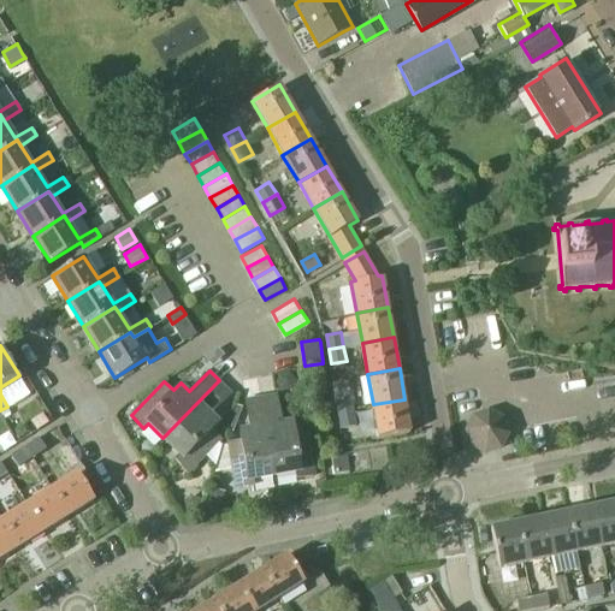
[(230,391),(219,380),(163,438),(178,452),(175,457),(187,469),(220,435),(212,427),(218,420),(210,411),(230,391)]
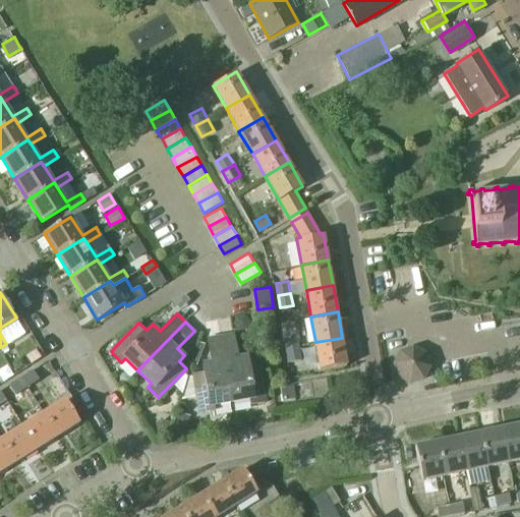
[(233,333),(221,335),(233,401),(249,398),(250,403),(266,401),(258,362),(249,364),(247,355),(237,357),(233,333)]
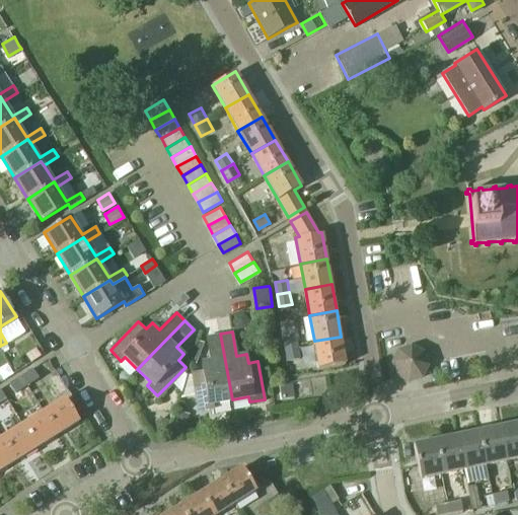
[(283,335),(285,347),(298,344),(296,332),(283,335)]
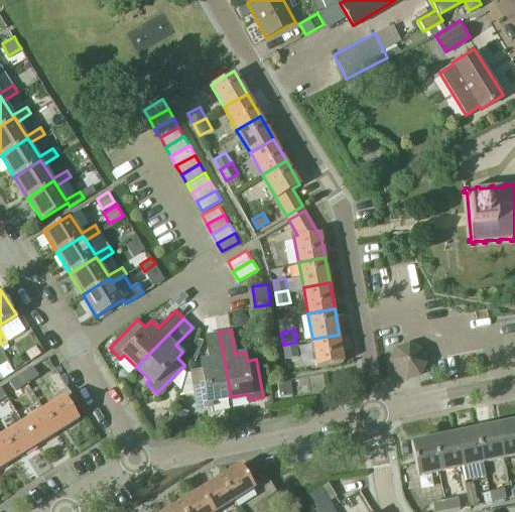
[(181,388),(180,394),(196,391),(199,408),(213,405),(212,400),(231,397),(219,332),(206,334),(211,358),(202,360),(203,368),(191,370),(186,371),(181,388)]
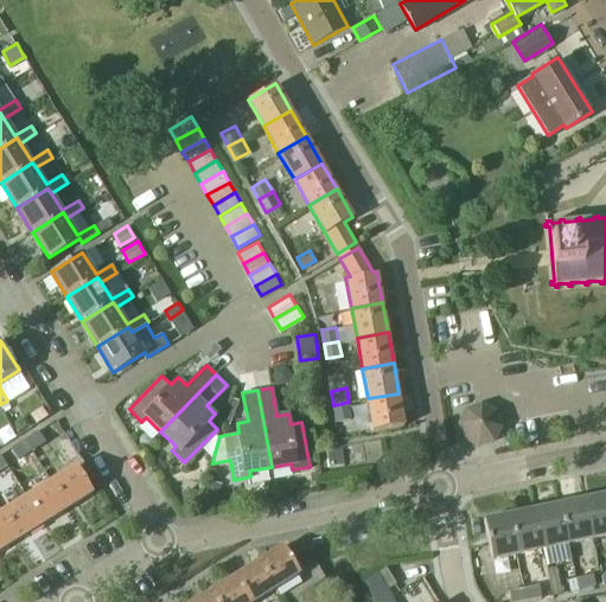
[(399,394),(368,398),(374,430),(404,424),(399,394)]
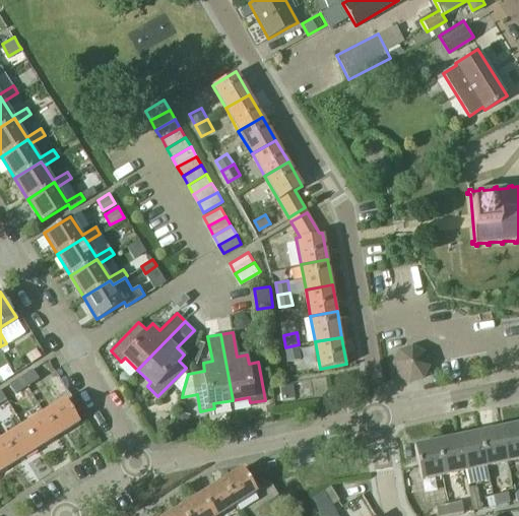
[(299,344),(285,347),(287,360),(301,358),(299,344)]
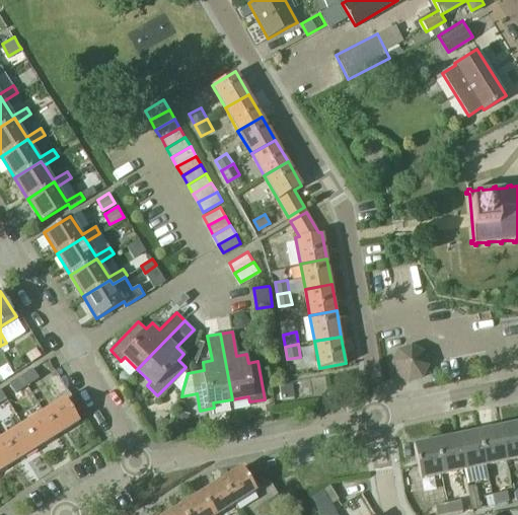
[(33,367),(21,374),(26,382),(39,375),(33,367)]
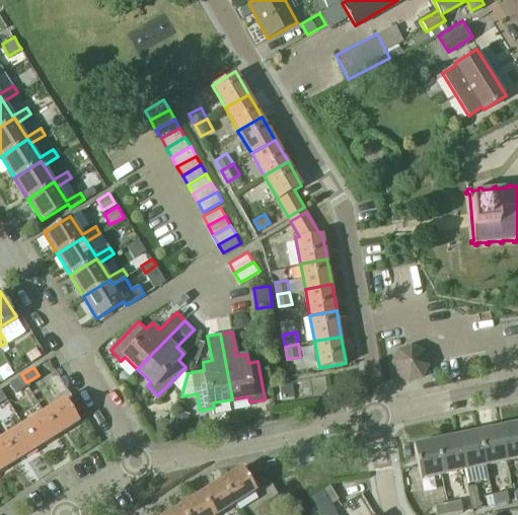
[(26,382),(21,374),(10,381),(15,389),(26,382)]
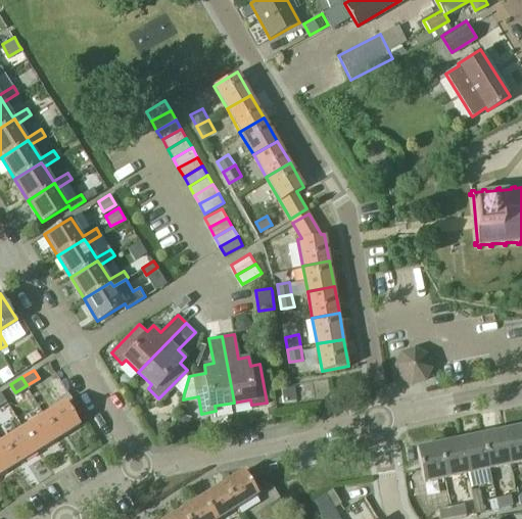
[(285,400),(297,398),(294,384),(282,386),(285,400)]
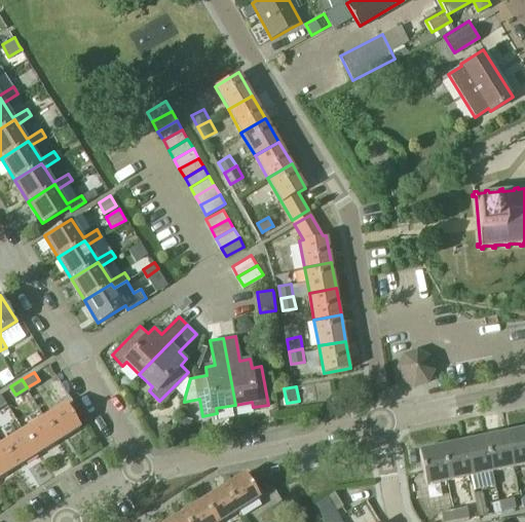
[(44,416),(58,439),(80,425),(66,403),(44,416)]
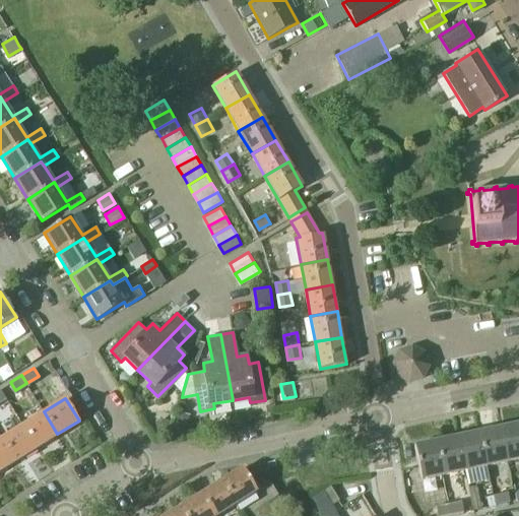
[(22,425),(37,447),(57,434),(44,411),(22,425)]
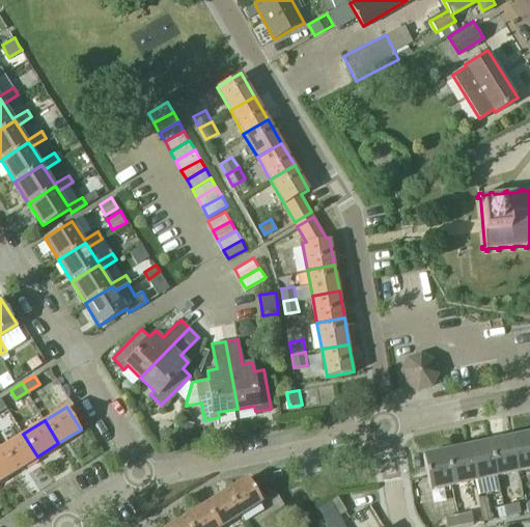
[(529,431),(511,436),(519,471),(529,468),(529,431)]
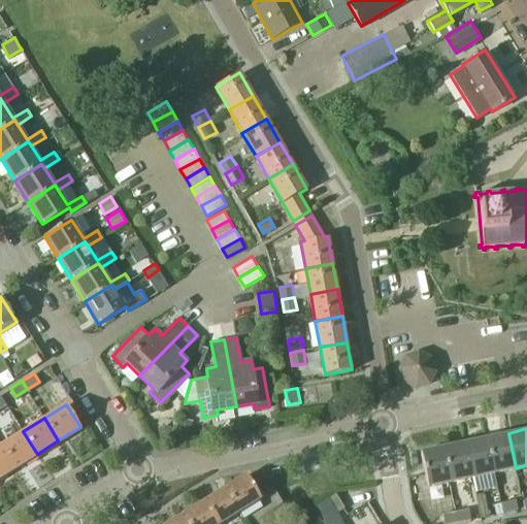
[(1,444),(15,467),(37,454),(23,431),(1,444)]
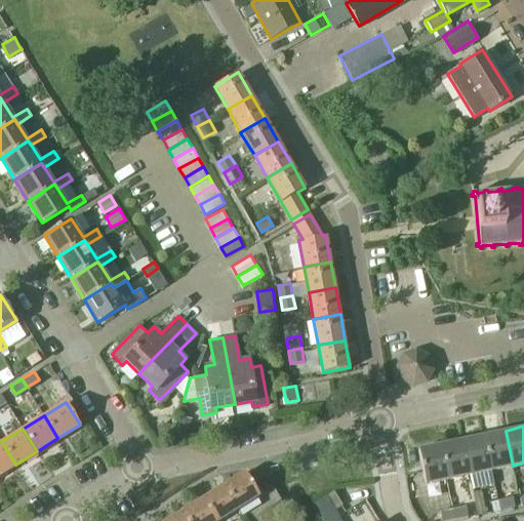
[(506,431),(484,435),(491,470),(513,466),(506,431)]
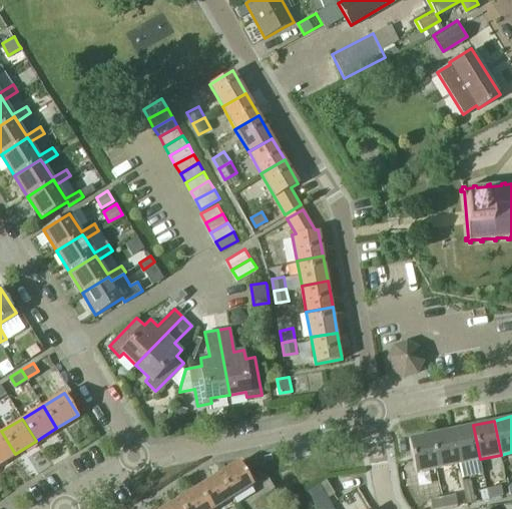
[(473,425),(452,429),(459,463),(480,459),(473,425)]
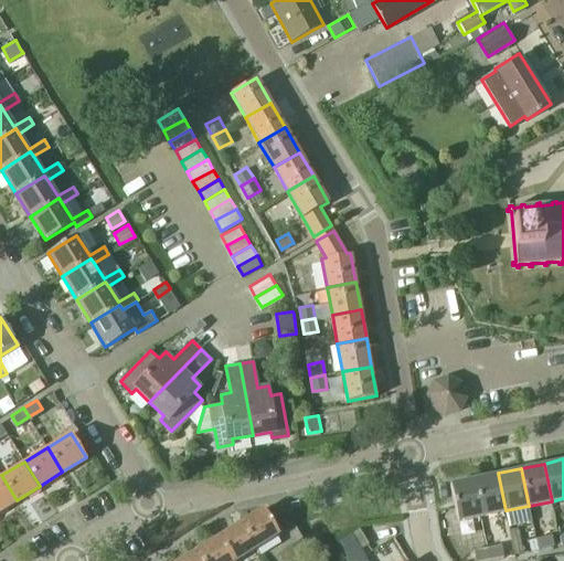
[(498,473),(475,478),(481,516),(506,510),(498,473)]
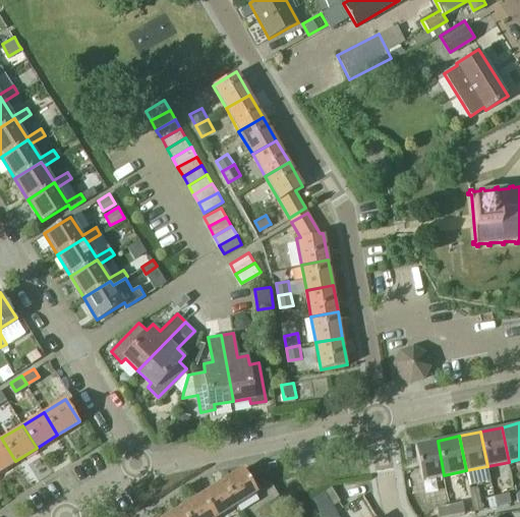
[(0,439),(0,470),(15,461),(1,438),(0,439)]
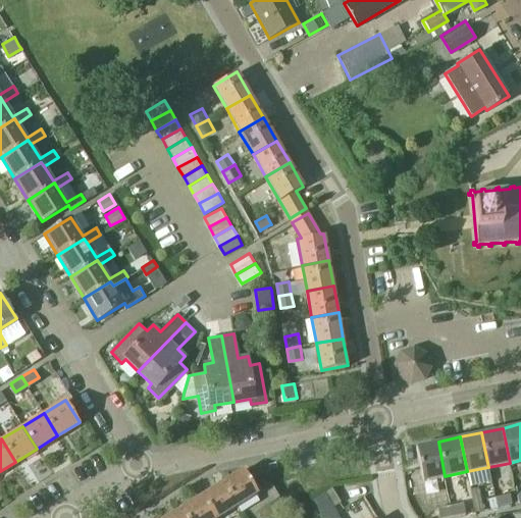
[(445,476),(438,442),(416,446),(423,480),(445,476)]
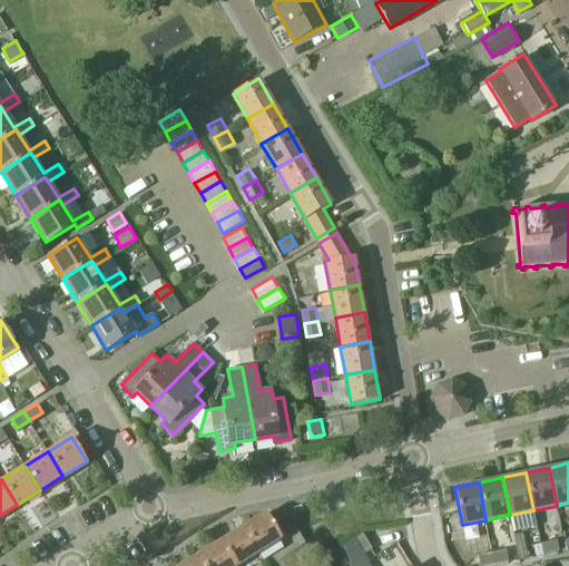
[(266,511),(243,526),(258,552),(282,537),(266,511)]
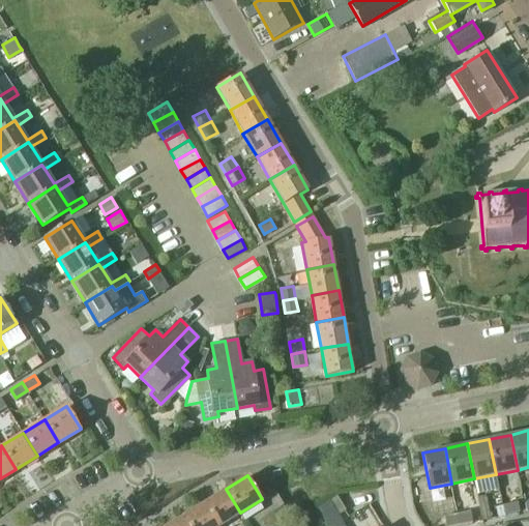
[(240,513),(226,489),(205,502),(219,525),(240,513)]
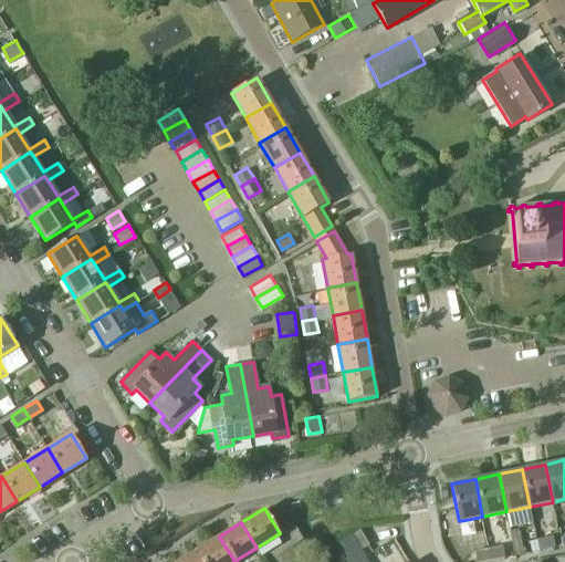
[(362,548),(370,542),(362,529),(353,534),(361,547),(362,548)]
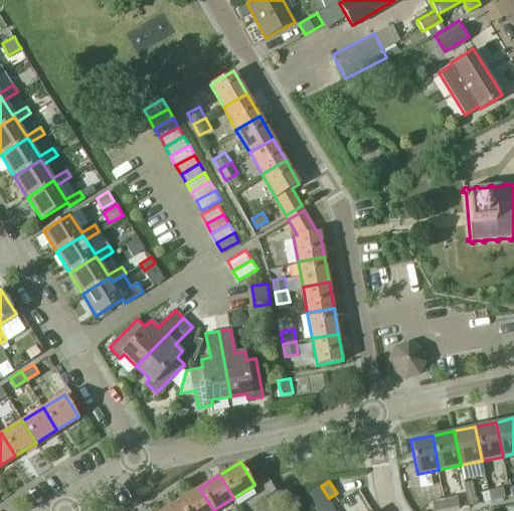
[(471,482),(464,483),(469,503),(476,502),(471,482)]
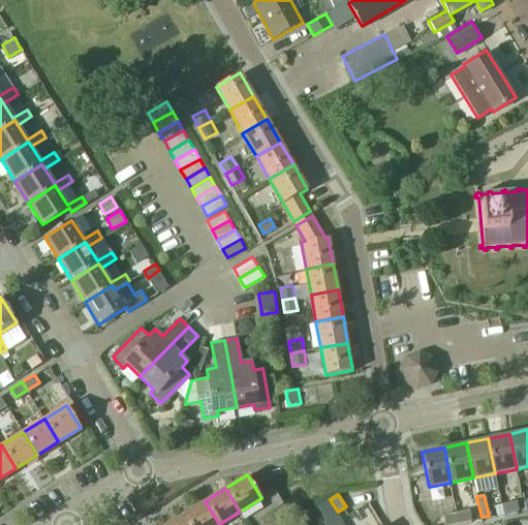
[(329,498),(317,504),(329,524),(333,524),(342,520),(338,512),(337,511),(330,499),(329,498)]
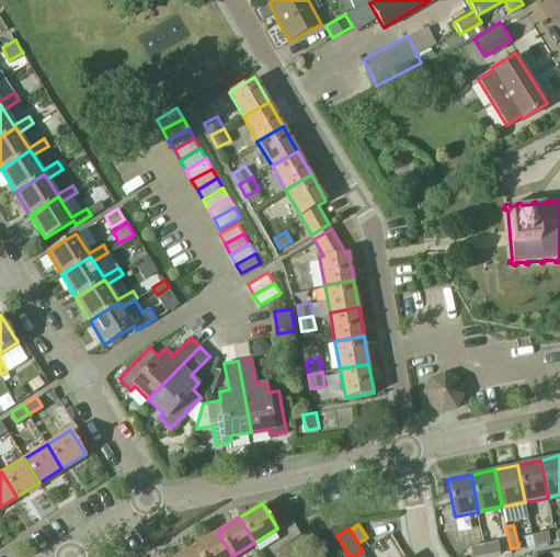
[(533,533),(535,544),(541,542),(549,541),(550,540),(548,530),(533,533)]
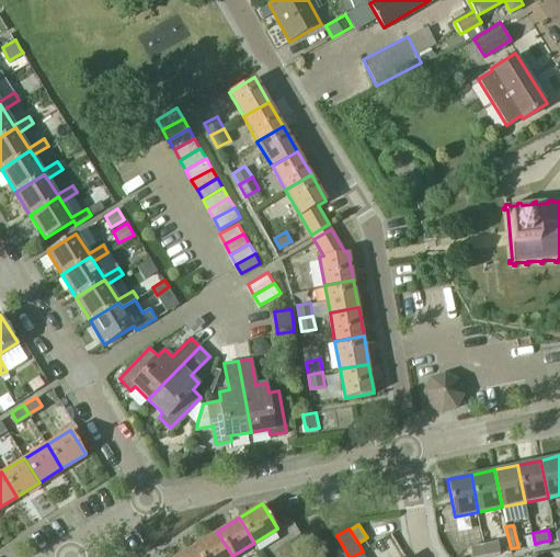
[(200,556),(231,556),(232,556),(217,532),(194,546),(200,556)]
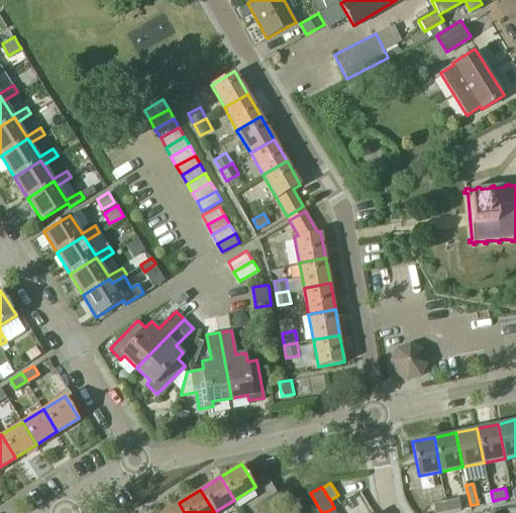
[(458,497),(446,500),(448,510),(461,507),(458,497)]
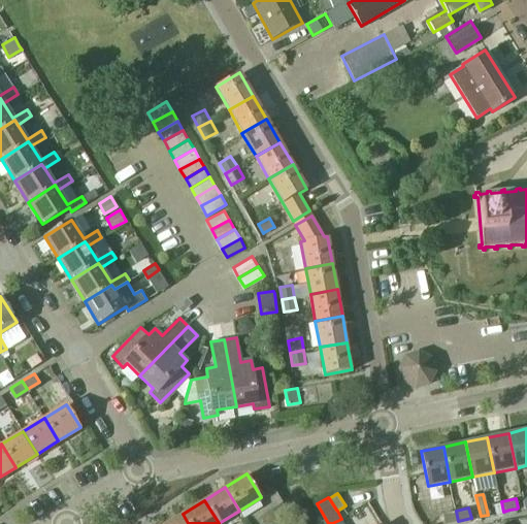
[(456,511),(443,513),(446,523),(458,521),(456,511)]
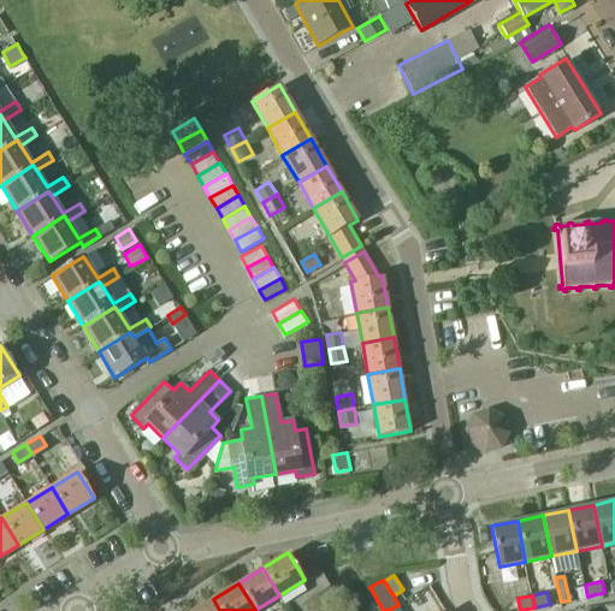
[(194,610),(219,610),(213,599),(194,610)]
